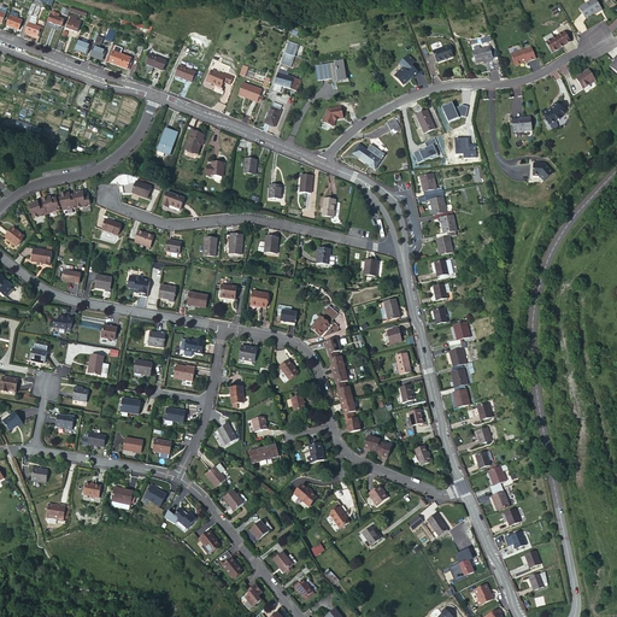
[(603,10),(595,0),(591,0),(579,9),(586,19),(595,13),(595,15),(603,10)]
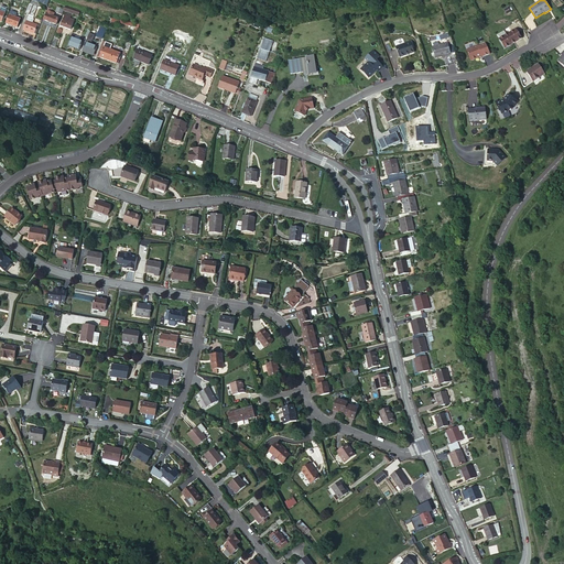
[(34,17),(36,7),(29,4),(25,13),(29,14),(34,17)]
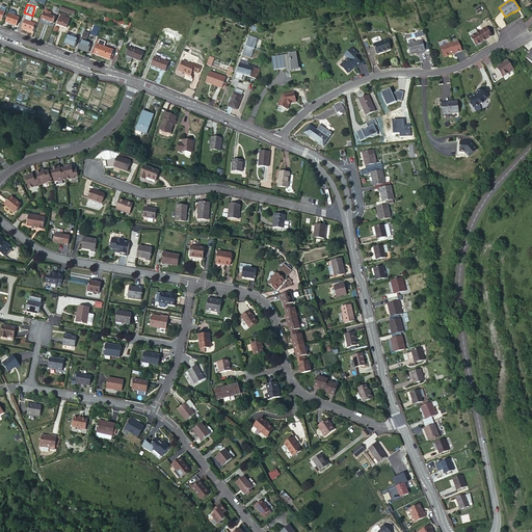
[(10,9),(6,22),(16,26),(19,18),(15,16),(16,11),(10,9)]
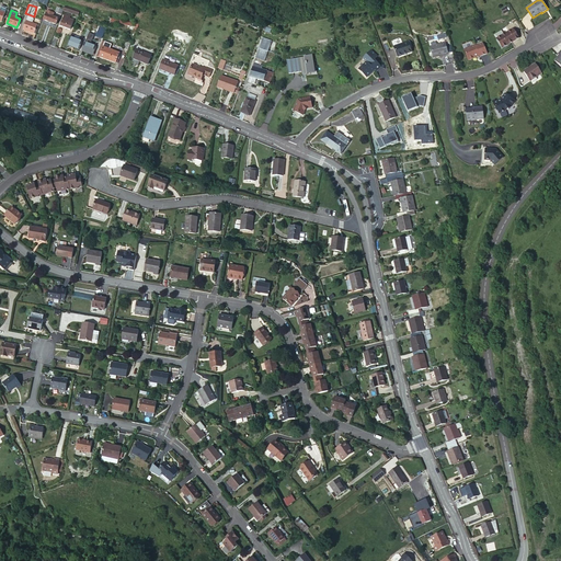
[(45,15),(44,20),(56,24),(58,19),(53,16),(54,13),(47,11),(45,11),(44,14),(45,15)]
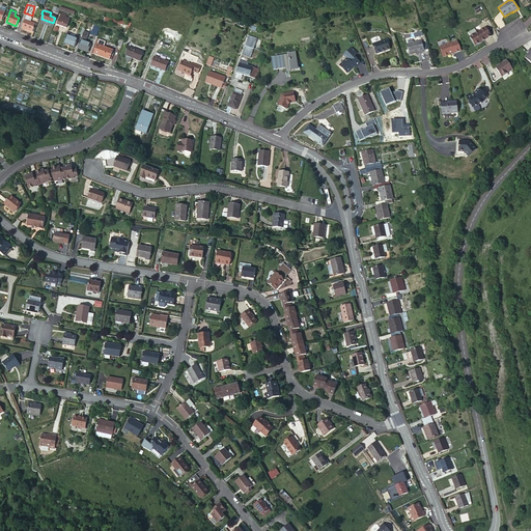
[(61,12),(57,25),(66,28),(70,19),(65,18),(66,15),(61,12)]
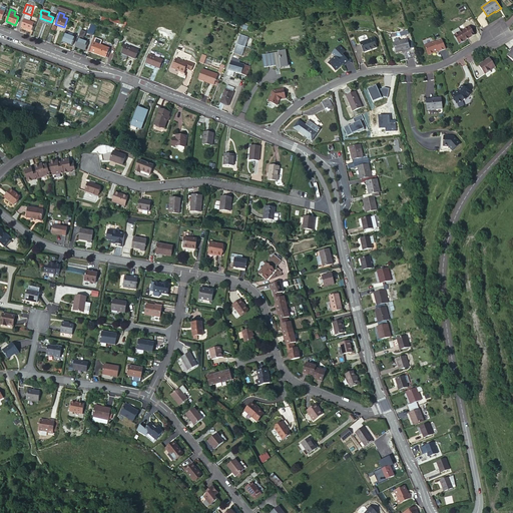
[(126,21),(101,14),(101,17),(125,24),(126,21)]
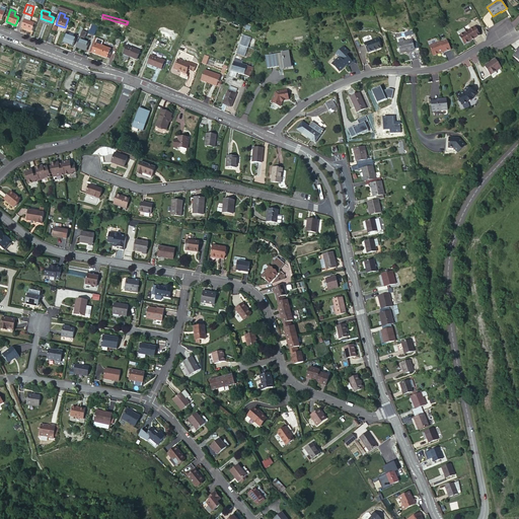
[(32,31),(36,23),(29,21),(31,18),(30,17),(25,15),(21,27),(32,31)]
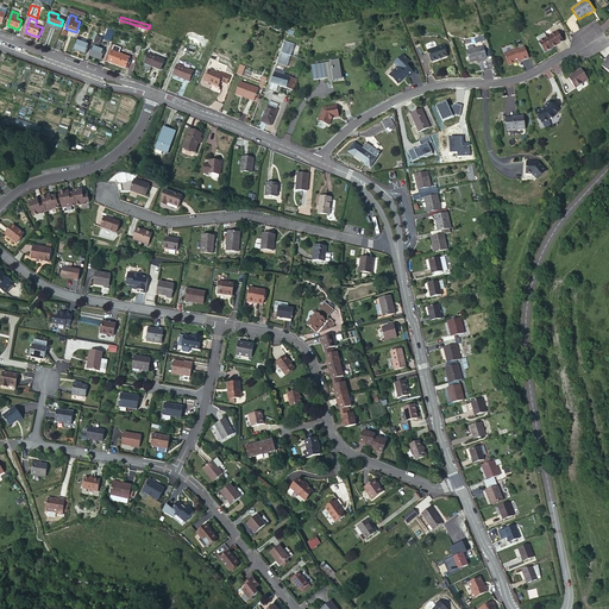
[(104,38),(111,41),(114,30),(108,27),(104,38)]
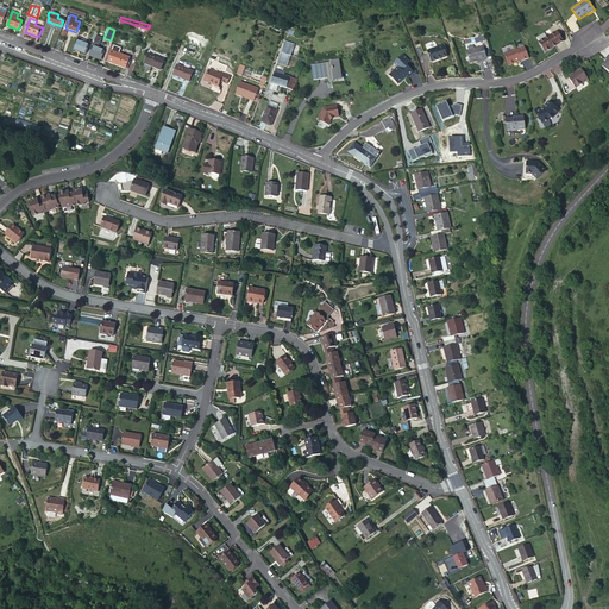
[(563,42),(557,31),(547,37),(545,33),(537,37),(540,42),(539,42),(546,52),(563,42)]
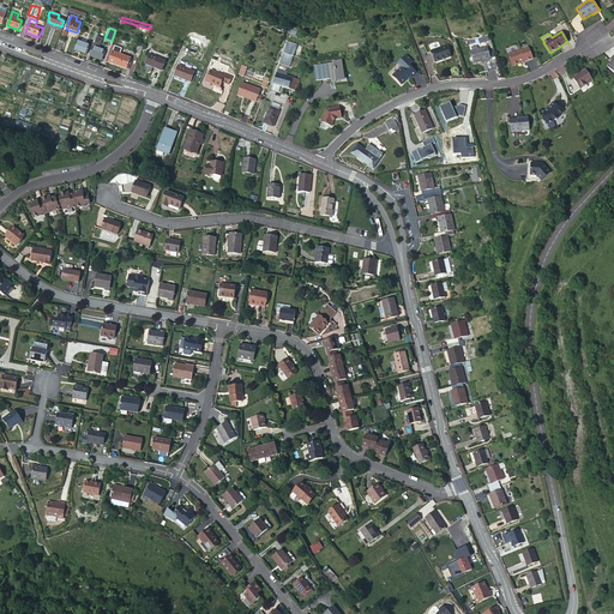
[(97,36),(90,56),(102,60),(106,50),(98,49),(103,38),(97,36)]
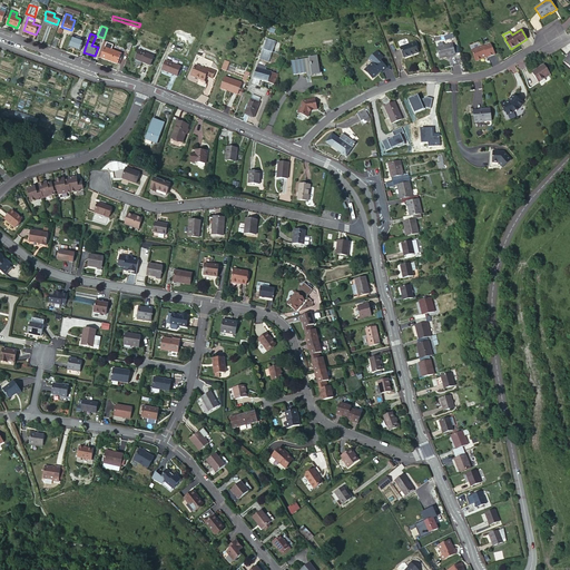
[(71,39),(69,47),(80,50),(85,38),(82,37),(81,38),(72,35),(71,39)]
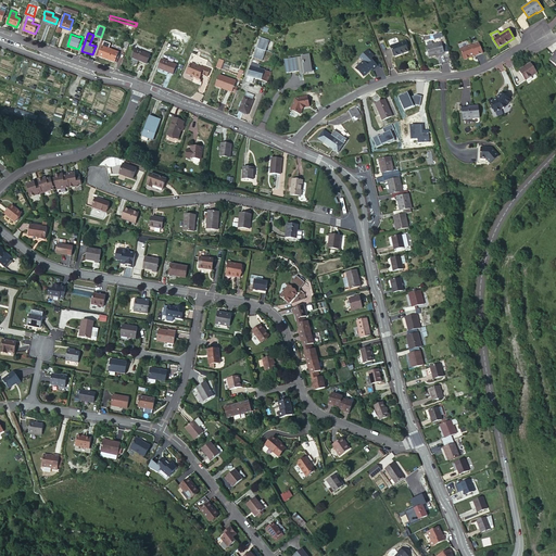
[(261,38),(253,58),(262,61),(269,40),(261,38)]
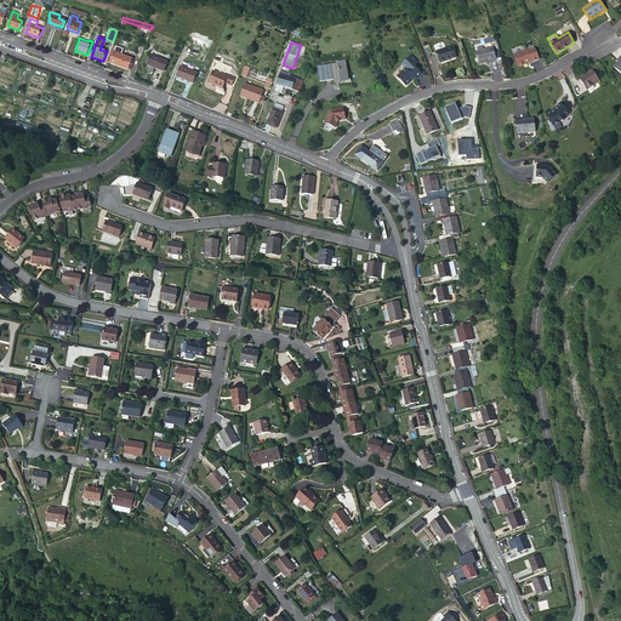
[(436,52),(440,63),(456,57),(451,46),(436,52)]
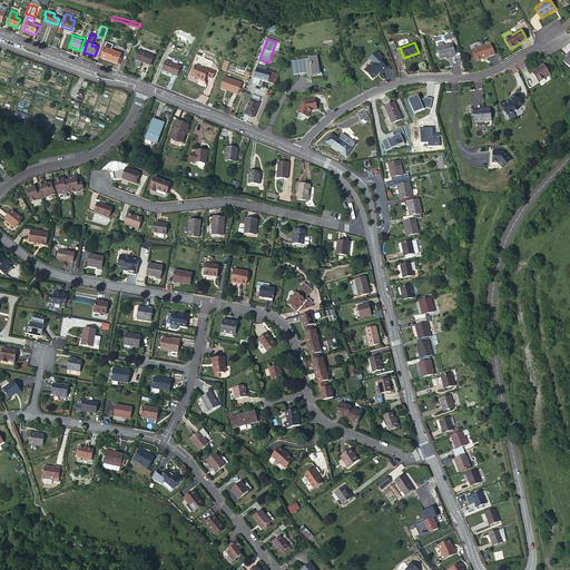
[(451,57),(455,56),(452,43),(438,47),(440,59),(450,56),(451,57)]
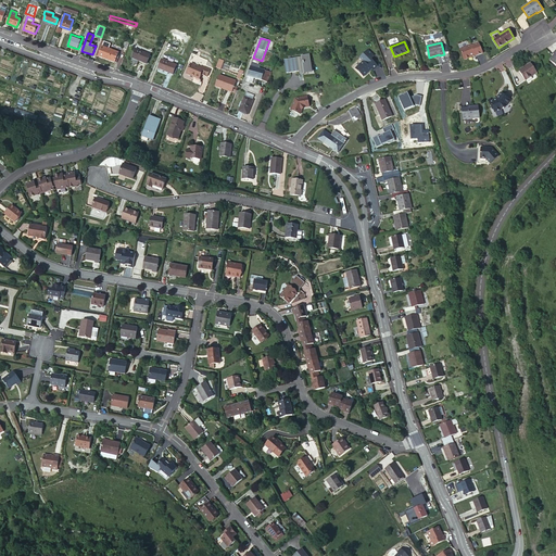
[(482,52),(479,43),(471,46),(471,45),(460,50),(465,60),(471,58),(470,57),(476,54),(476,55),(482,52)]
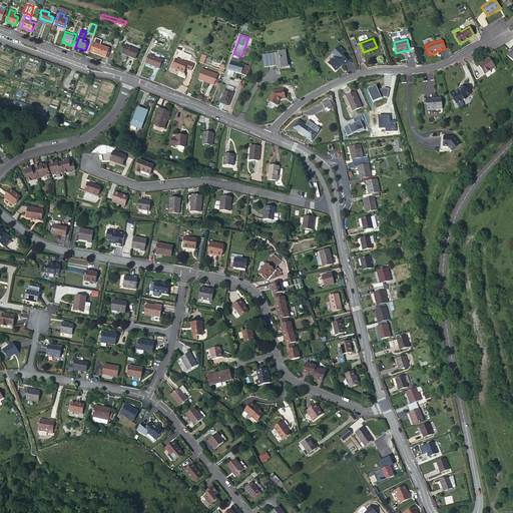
[(94,43),(90,52),(106,58),(106,57),(107,57),(108,53),(107,53),(108,51),(109,48),(94,43)]
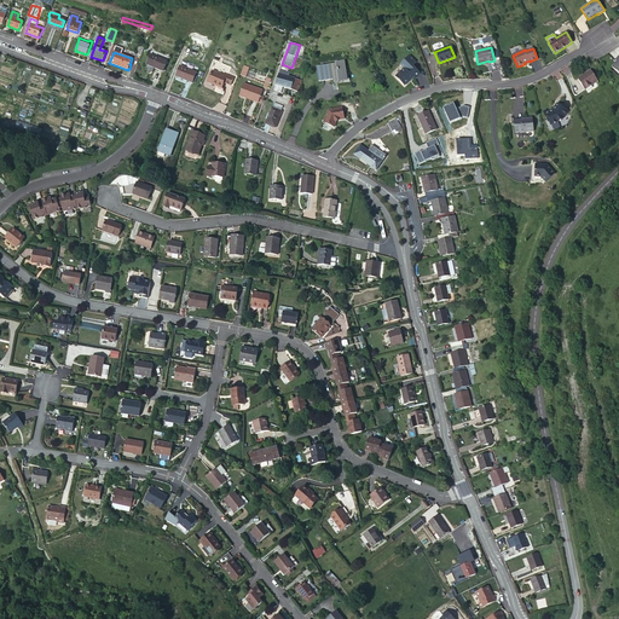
[(151,55),(146,64),(163,71),(167,61),(151,55)]
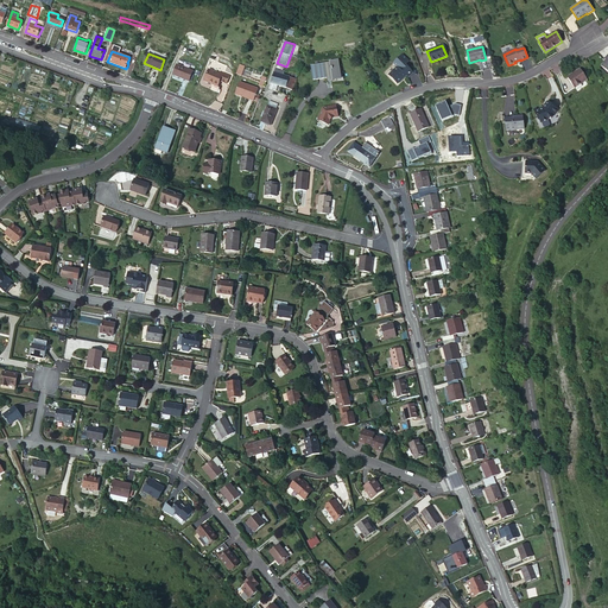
[(311,65),(314,80),(328,77),(328,76),(330,76),(330,78),(339,77),(337,68),(340,68),(339,59),(331,61),(331,62),(311,65)]
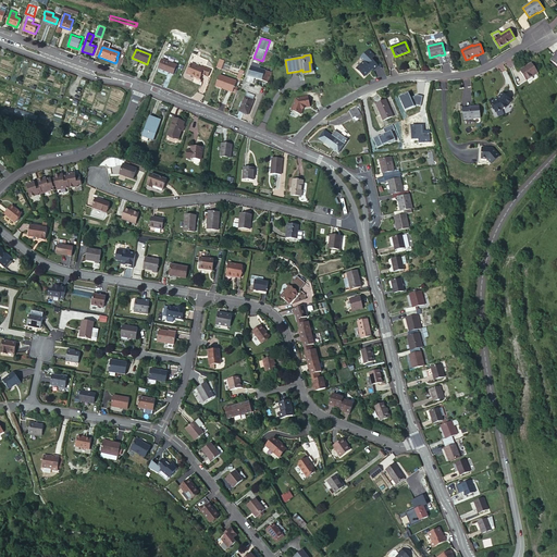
[(115,62),(115,63),(123,65),(125,59),(118,56),(116,58),(118,58),(116,62),(115,62)]
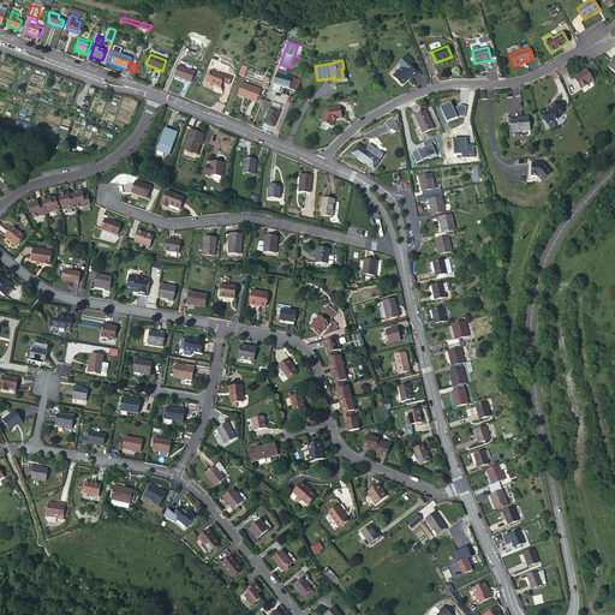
[(407,63),(393,77),(402,85),(407,81),(406,79),(410,76),(413,78),(418,73),(407,63)]
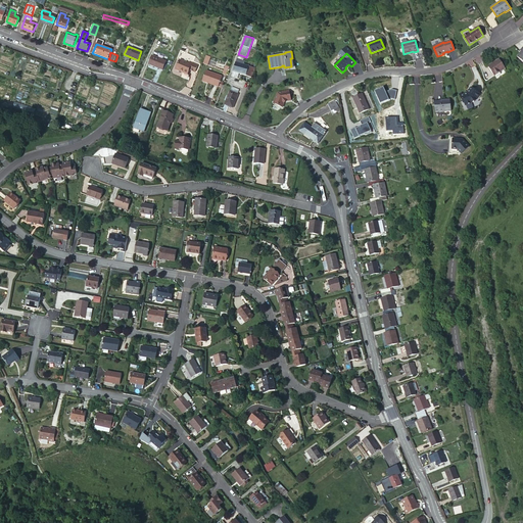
[(152,56),(149,64),(162,69),(165,61),(152,56)]
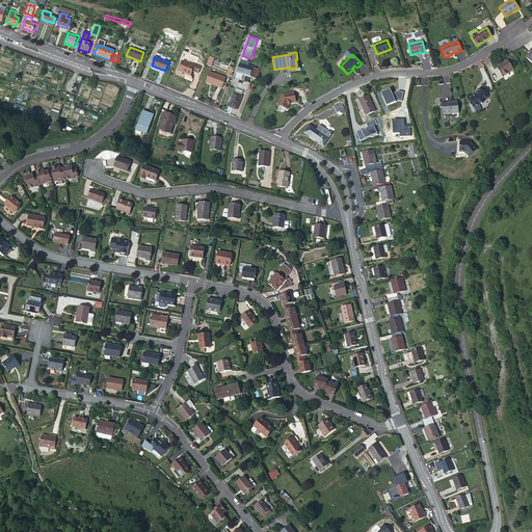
[(249,61),(241,59),(237,74),(244,76),(246,65),(248,65),(249,61)]
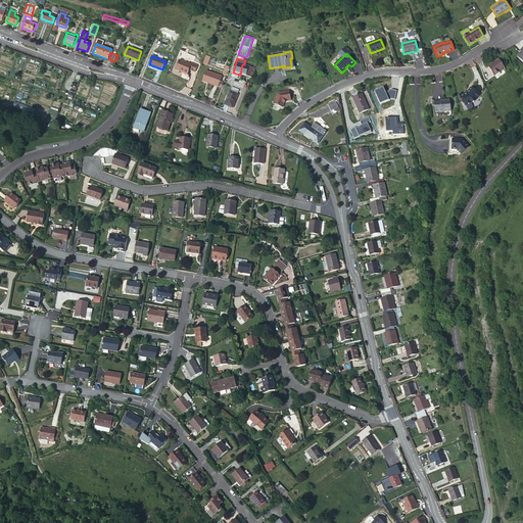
[(192,63),(191,64),(180,59),(176,69),(183,73),(182,77),(186,79),(187,79),(188,78),(188,76),(187,75),(189,69),(194,72),(197,65),(192,63)]
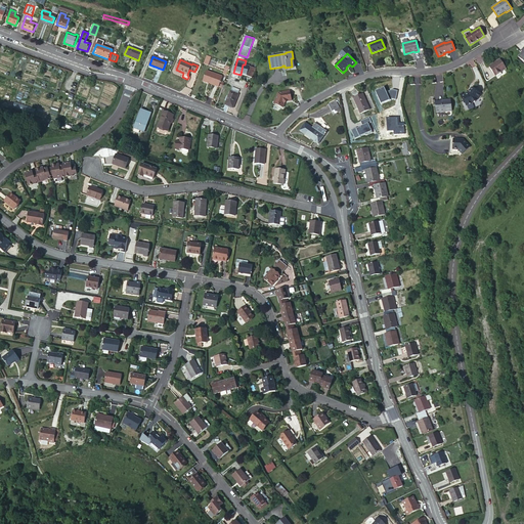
[(495,76),(506,68),(499,59),(489,67),(495,76)]
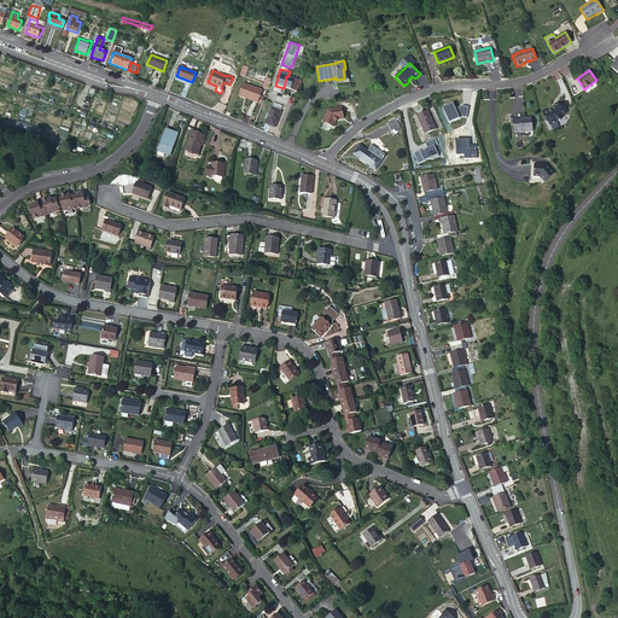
[(286,76),(284,88),(297,92),(301,80),(289,76),(286,76)]
